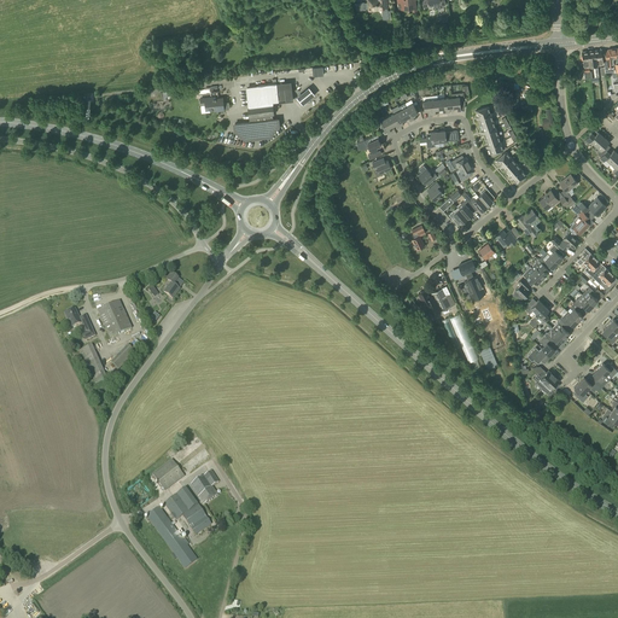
[(368,0),(369,6),(371,6),(373,9),(378,9),(379,10),(383,10),(383,7),(388,7),(386,0),(368,0)]
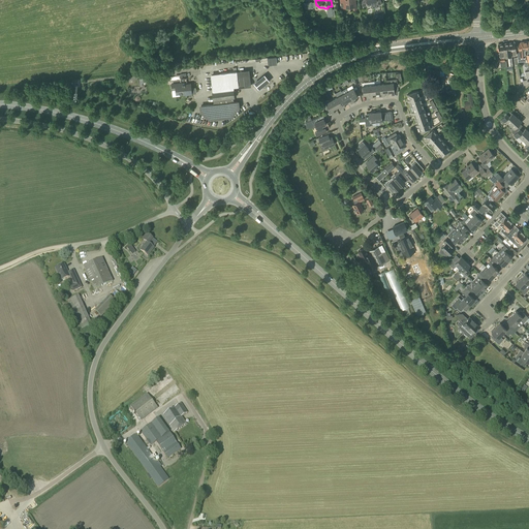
[(352,4),(352,0),(340,0),(341,8),(353,7),(353,9),(356,9),(356,3),(352,4)]
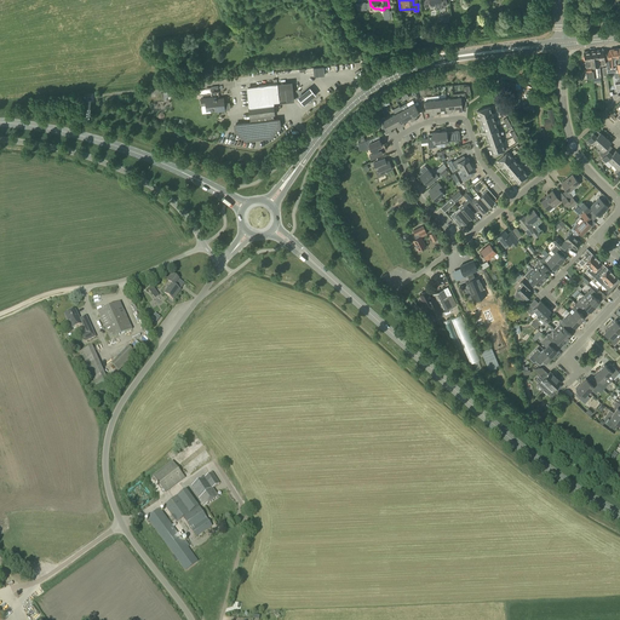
[(423,0),(425,4),(424,9),(430,9),(430,7),(435,6),(435,11),(441,10),(441,7),(447,6),(448,5),(447,0),(423,0)]
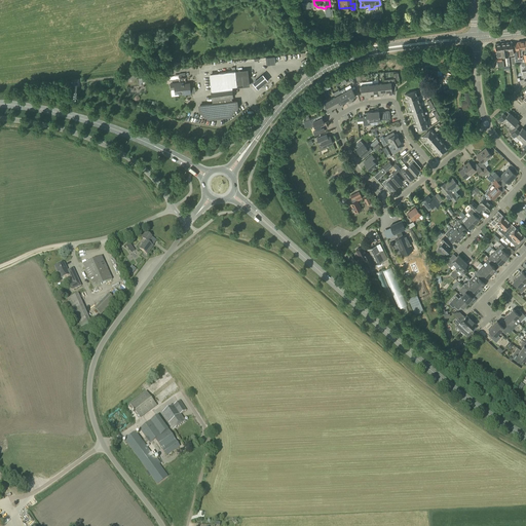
[(518,43),(515,43),(516,52),(514,52),(515,57),(517,57),(523,57),(522,50),(523,50),(523,41),(517,42),(518,43)]
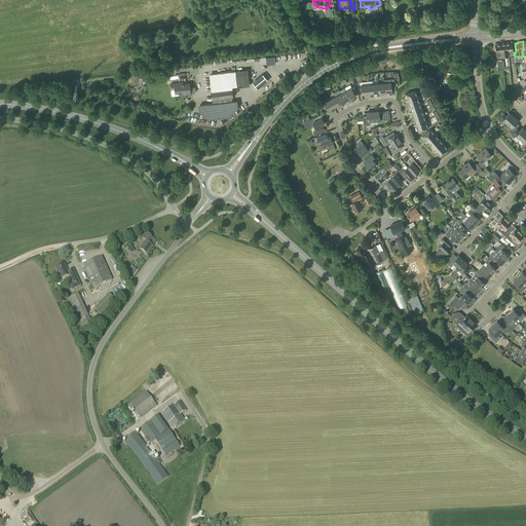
[(504,43),(499,44),(501,57),(504,55),(505,66),(510,66),(509,55),(508,55),(506,50),(505,50),(504,43)]
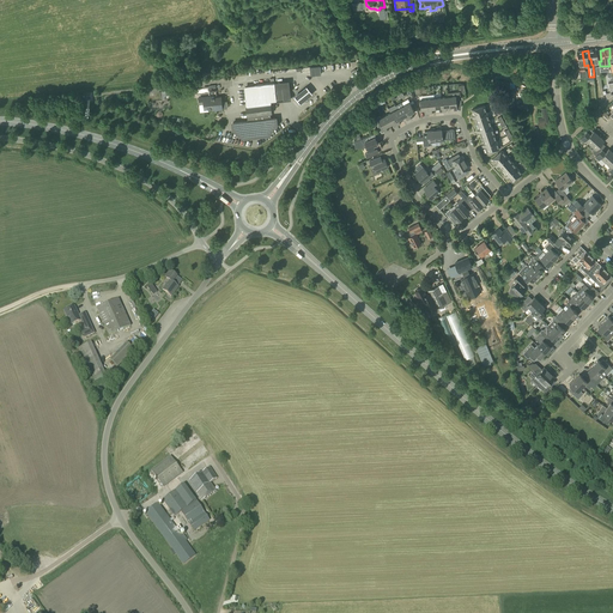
[(249,87),(244,87),(248,121),(234,123),(235,129),(244,137),(268,134),(275,125),(274,119),(271,119),(271,114),(272,114),(271,102),(277,101),(274,83),(249,86),(249,87)]
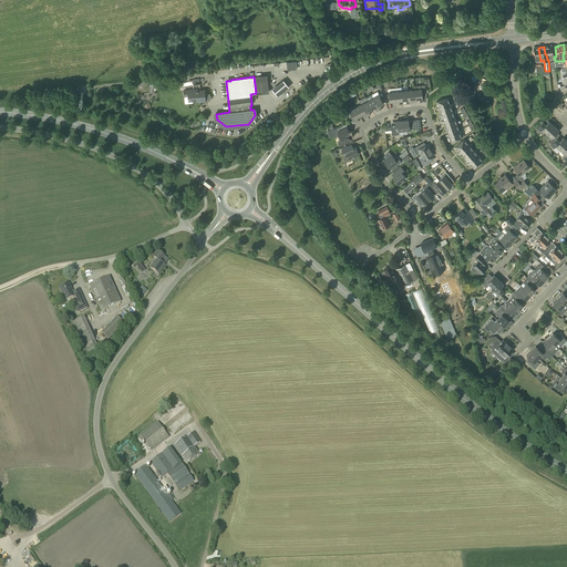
[(257,93),(268,92),(267,81),(256,82),(257,93)]
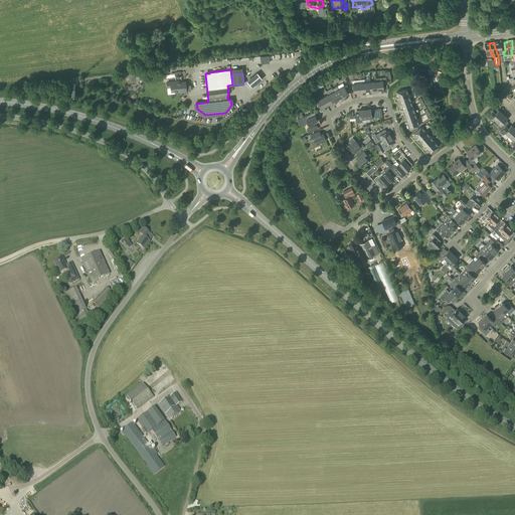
[(258,73),(246,82),(251,89),(263,79),(258,73)]
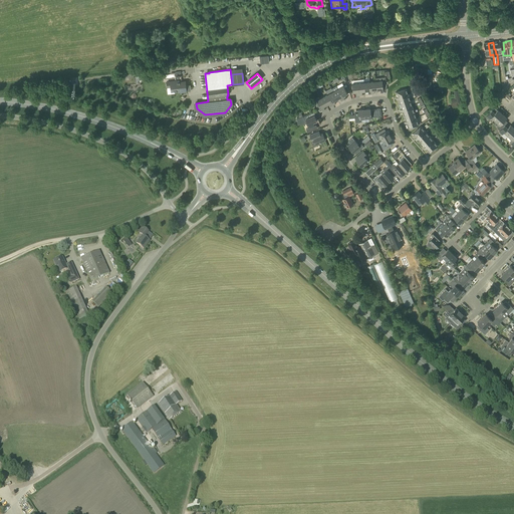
[(376,81),(376,89),(379,89),(380,92),(383,92),(383,89),(384,88),(384,87),(387,87),(386,80),(376,81)]
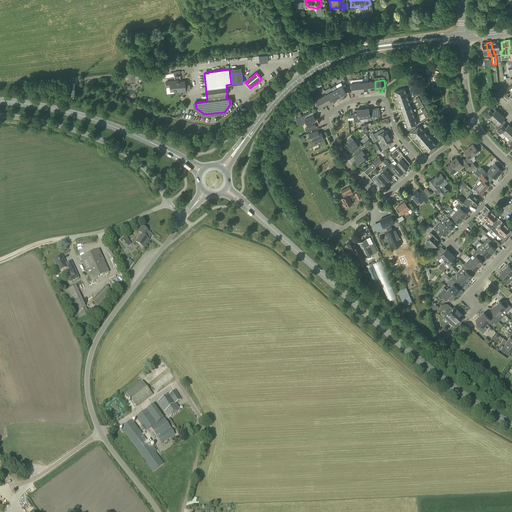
[(175,82),(175,81),(166,82),(166,88),(170,87),(171,91),(180,90),(180,92),(185,91),(184,81),(175,82)]
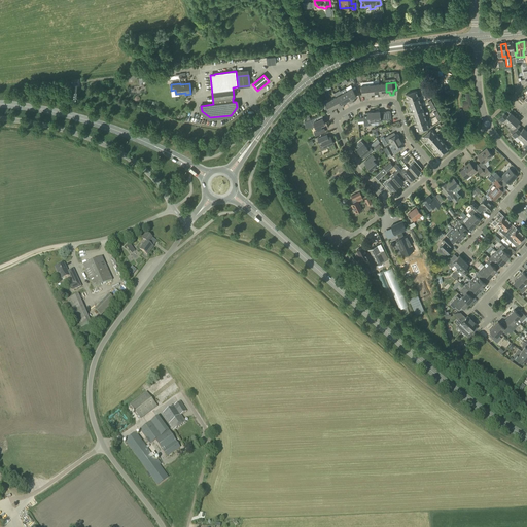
[(347,91),(353,102),(355,100),(353,97),(356,96),(352,88),(347,91)]
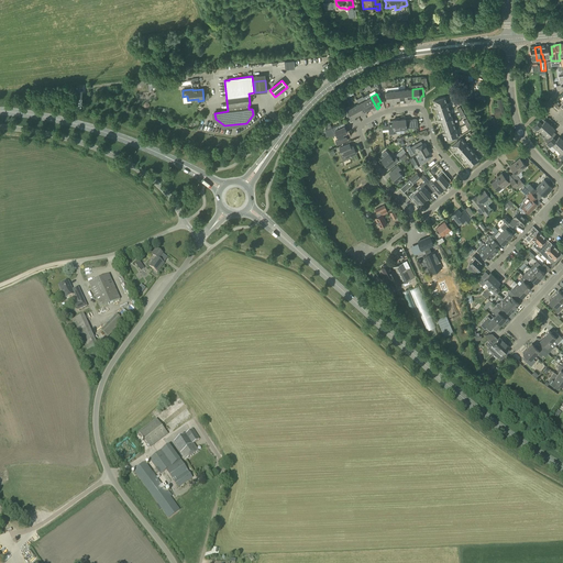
[(374,110),(377,109),(371,97),(364,100),(370,109),(372,107),(374,110)]
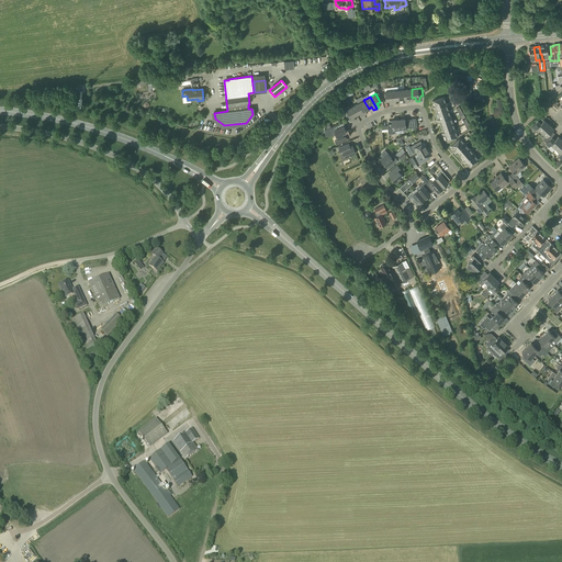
[(434,108),(446,103),(444,97),(433,101),(435,107),(433,107),(434,108)]
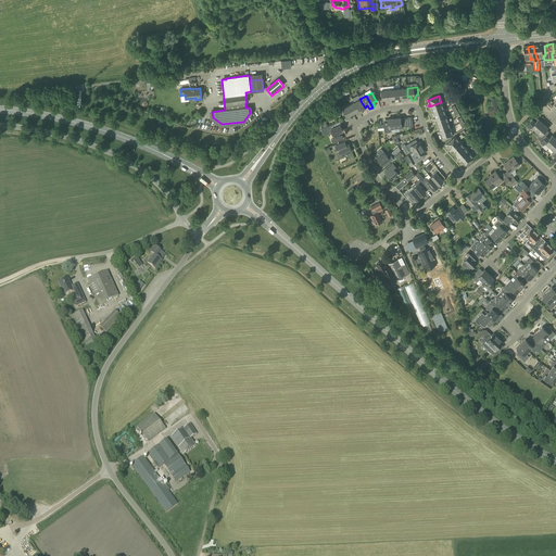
[(492,105),(488,106),(489,111),(497,110),(495,97),(490,98),(492,105)]
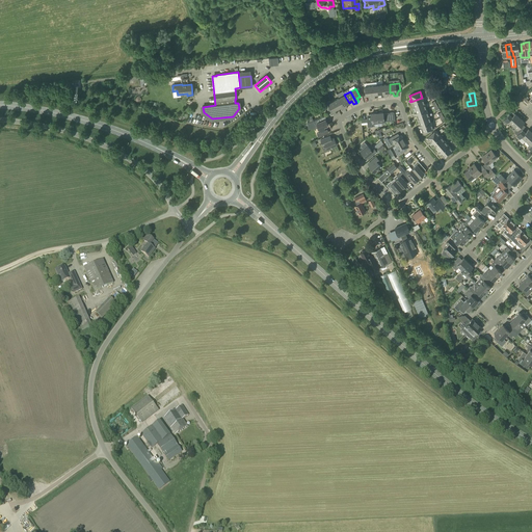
[(346,104),(349,103),(344,95),(339,98),(345,108),(347,107),(346,104)]
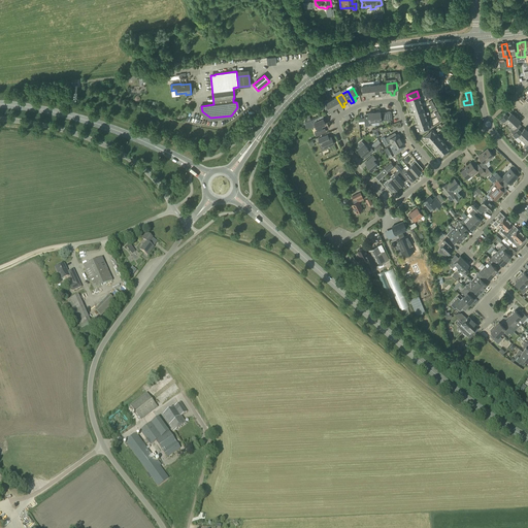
[(339,109),(342,107),(336,97),(331,100),(335,107),(338,106),(339,109)]
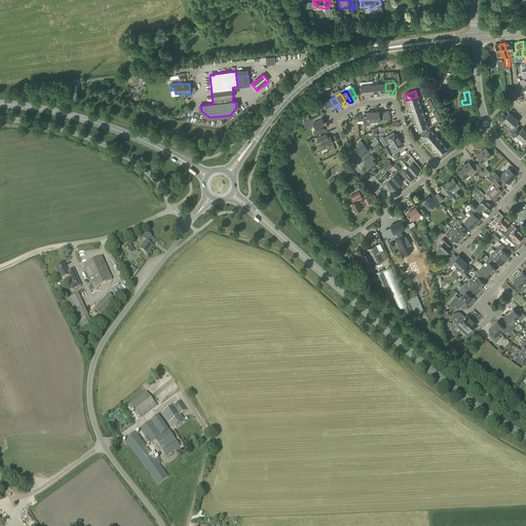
[(409,107),(419,103),(417,97),(406,101),(406,102),(407,101),(409,107)]
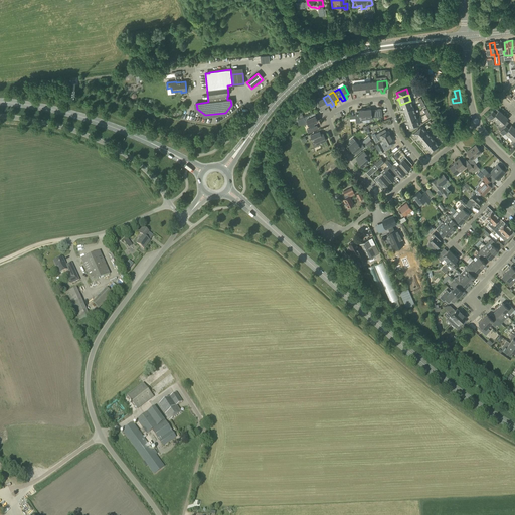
[(324,107),(327,105),(323,98),(320,99),(320,98),(319,98),(316,99),(315,101),(317,105),(318,108),(321,106),(323,111),(326,110),(324,107)]
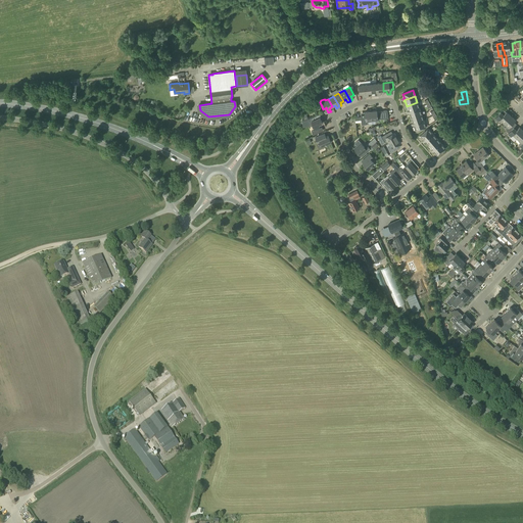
[(408,112),(420,108),(417,102),(407,106),(409,111),(407,111),(408,112)]
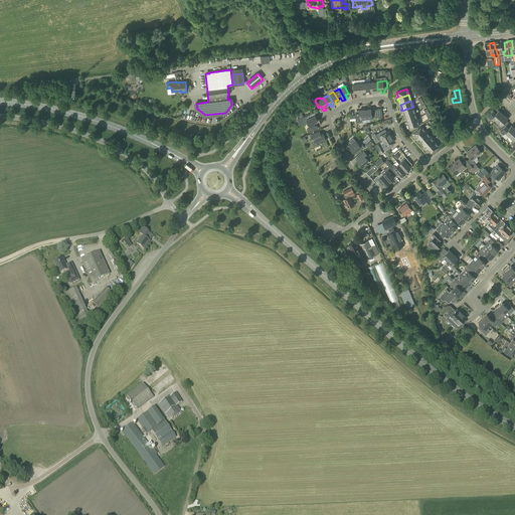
[(404,117),(415,113),(413,107),(401,111),(401,112),(402,111),(404,117)]
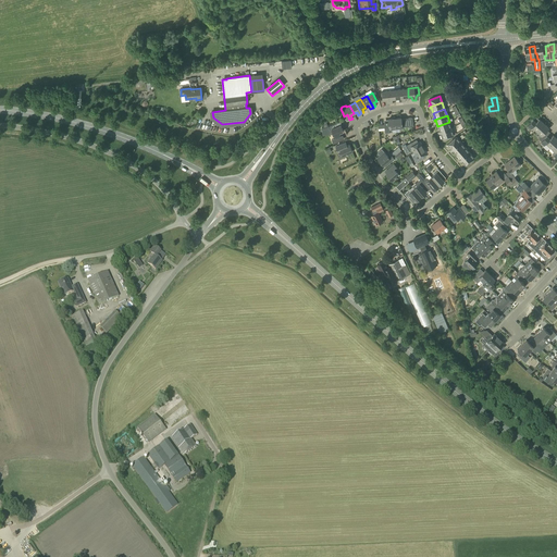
[(395,119),(396,127),(399,127),(399,128),(405,128),(404,126),(413,126),(412,118),(405,119),(406,123),(401,123),(401,118),(395,119)]
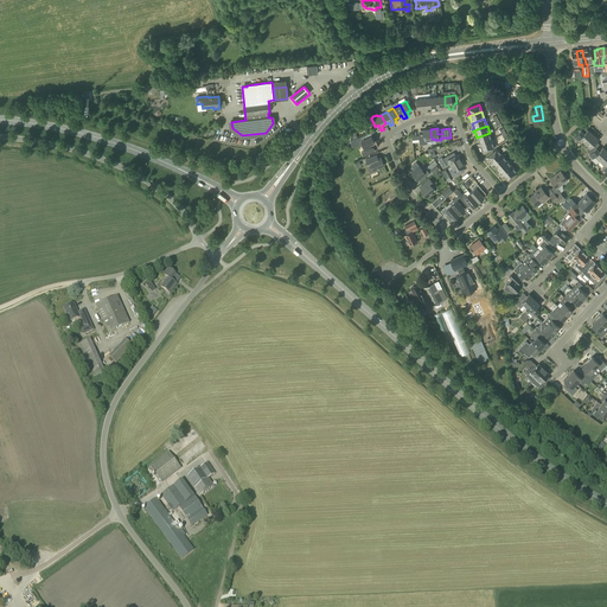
[(425,145),(425,144),(427,144),(427,140),(432,139),(430,129),(423,129),(423,135),(419,136),(419,135),(411,136),(411,139),(419,139),(420,145),(425,145)]
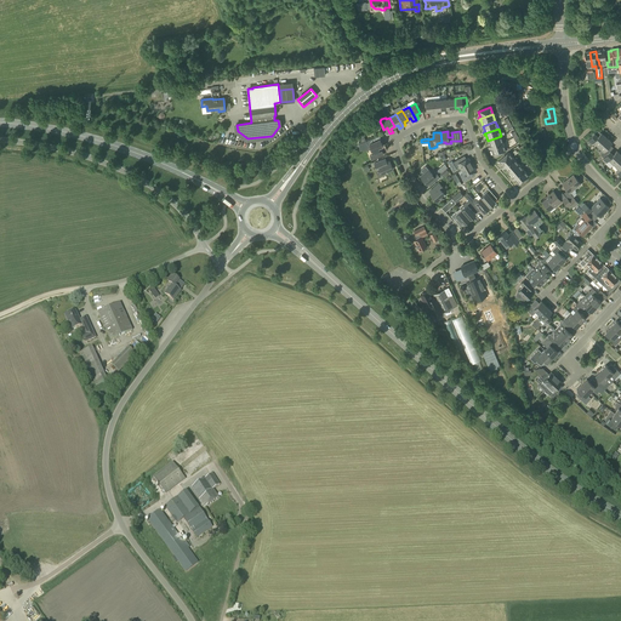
[(598,146),(607,137),(600,132),(598,136),(596,138),(592,135),(587,141),(590,144),(592,142),(594,144),(596,143),(598,146)]
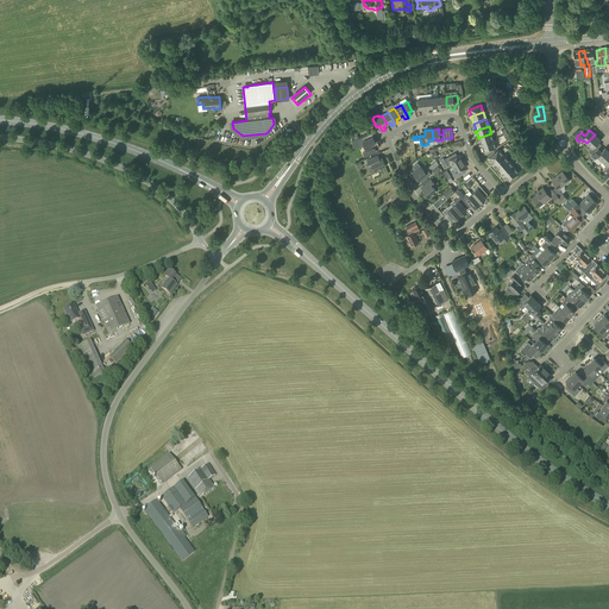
[(365,136),(359,138),(357,133),(352,139),(352,142),(353,148),(364,146),(366,151),(372,149),(371,145),(376,143),(372,137),(368,139),(365,136)]
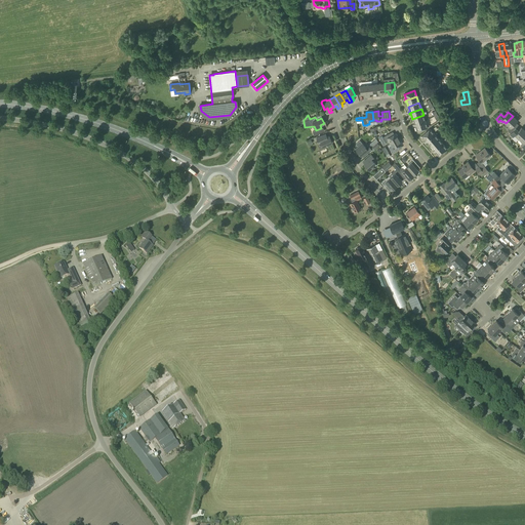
[(413,125),(426,121),(423,115),(412,119),(414,124),(413,124),(413,125)]
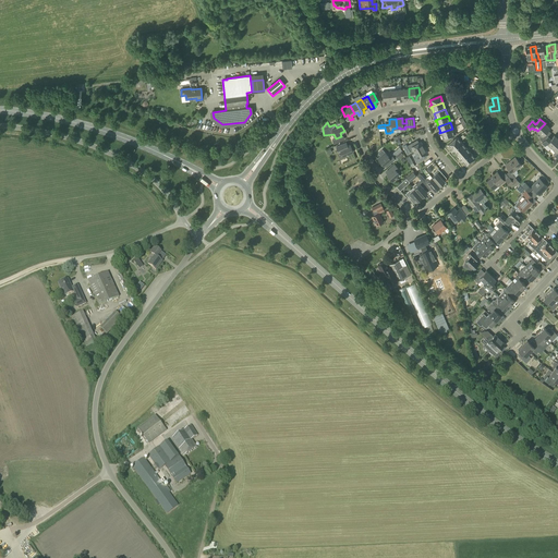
[(543,142),(546,138),(547,136),(545,133),(549,128),(545,123),(537,131),(543,135),(540,138),(543,142)]
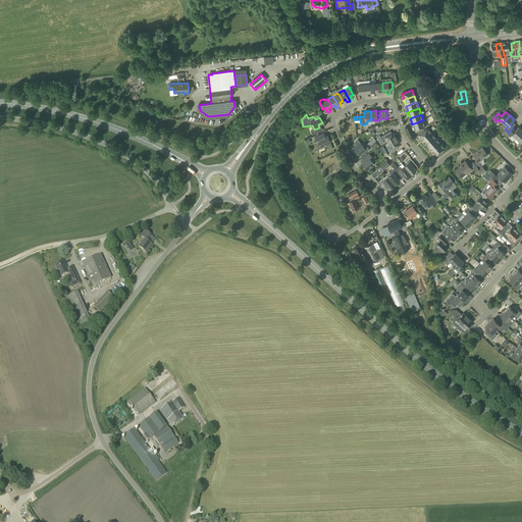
[(423,120),(411,124),(411,125),(413,124),(414,131),(425,126),(423,120)]
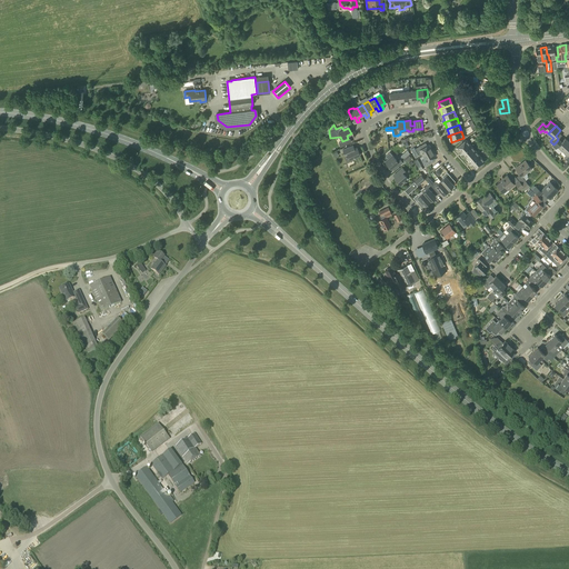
[(562,150),(568,143),(568,141),(565,138),(560,143),(557,141),(553,145),(551,147),(555,149),(558,146),(562,150)]
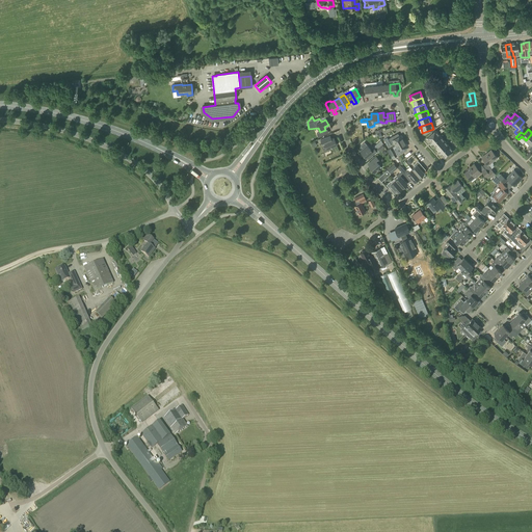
[(430,144),(440,135),(435,130),(427,138),(430,142),(429,143),(430,144)]
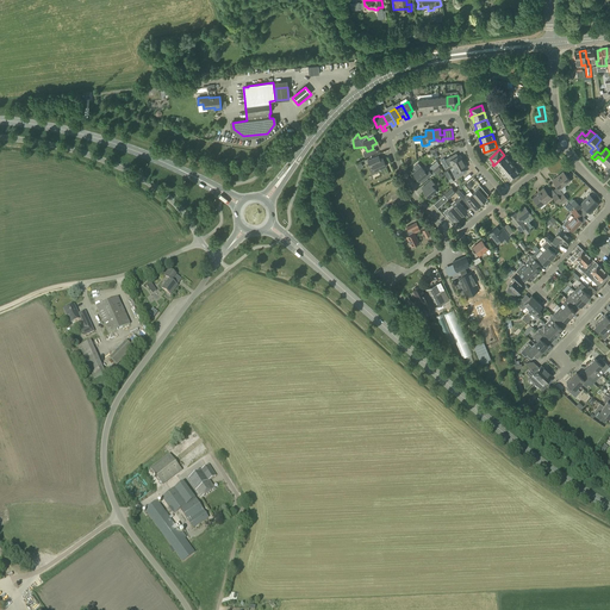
[(453,167),(464,161),(460,155),(453,159),(450,156),(444,160),(448,165),(450,163),(453,167)]
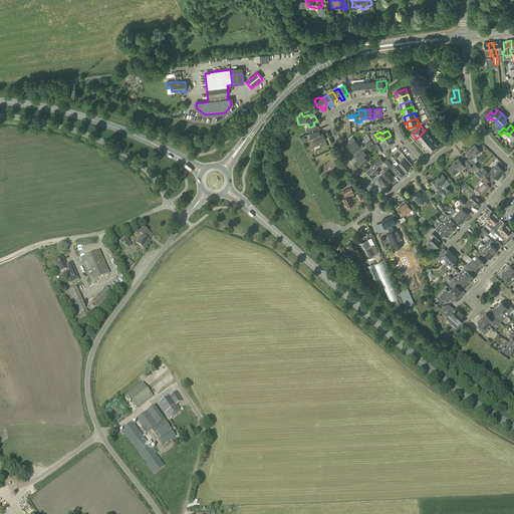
[(421,143),(430,136),(425,131),(416,140),(418,139),(421,143)]
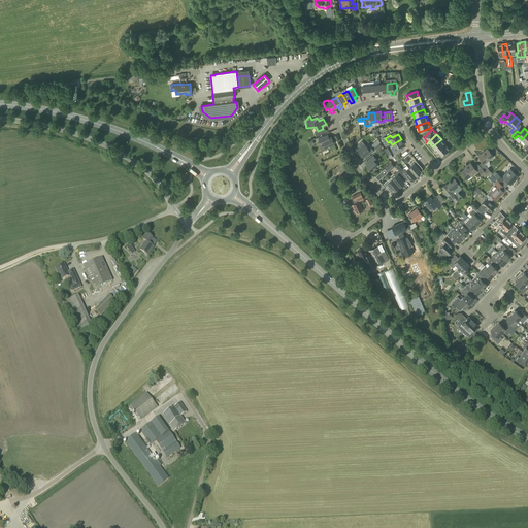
[(325,139),(324,136),(318,138),(321,144),(323,143),(325,147),(334,143),(331,137),(325,139)]
